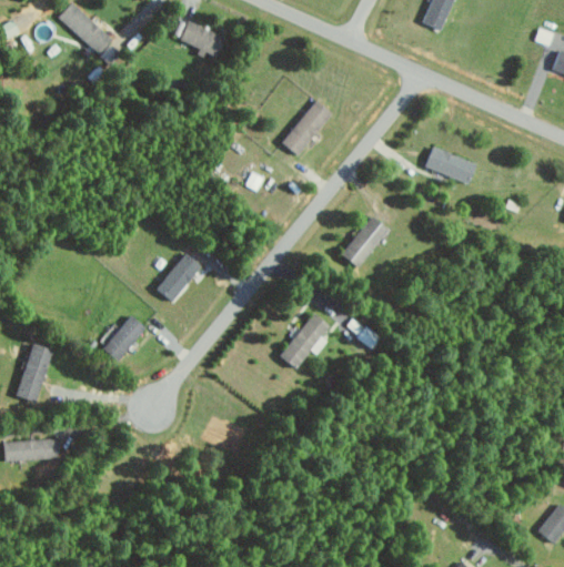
[(453,0),(431,0),(423,23),(443,30),(453,0)]
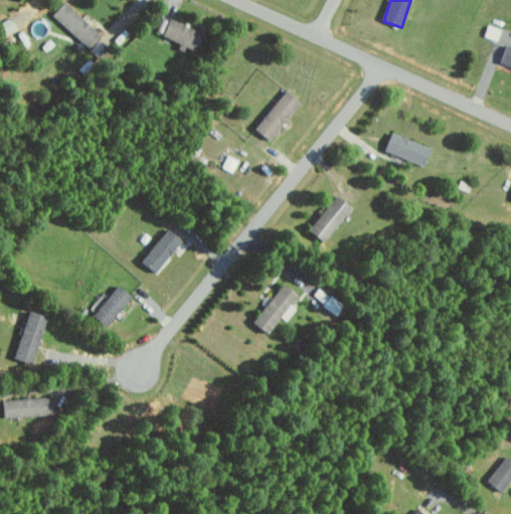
[(102,34),(65,1),(53,15),(89,48),(102,34)]
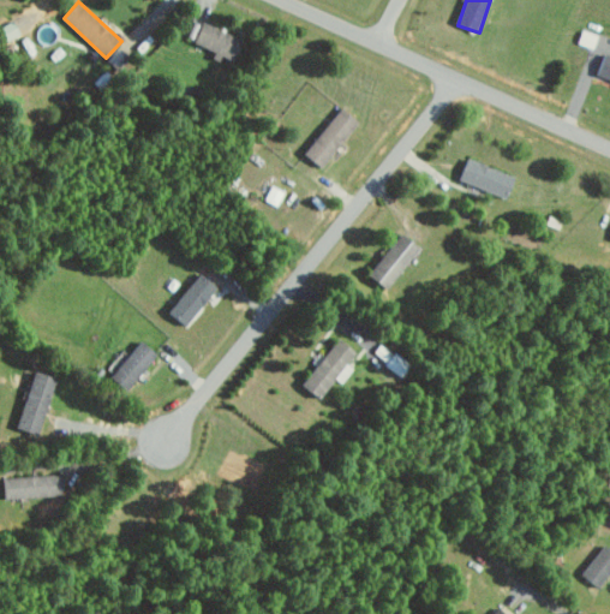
[(235,60),(245,41),(197,19),(189,39),(235,60)]
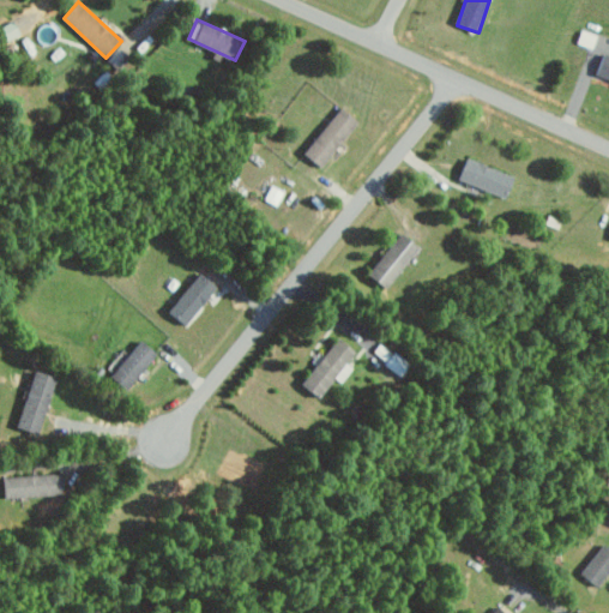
[(608,54),(604,53),(596,74),(608,79),(608,54)]
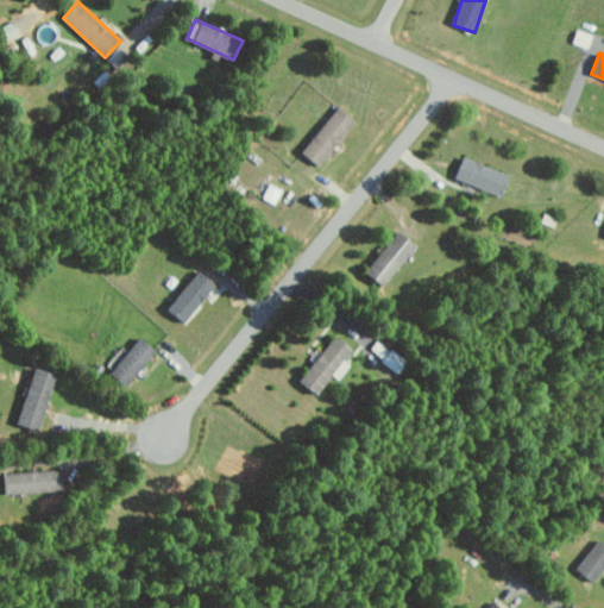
[(357,123),(340,107),(301,151),(319,167),(357,123)]
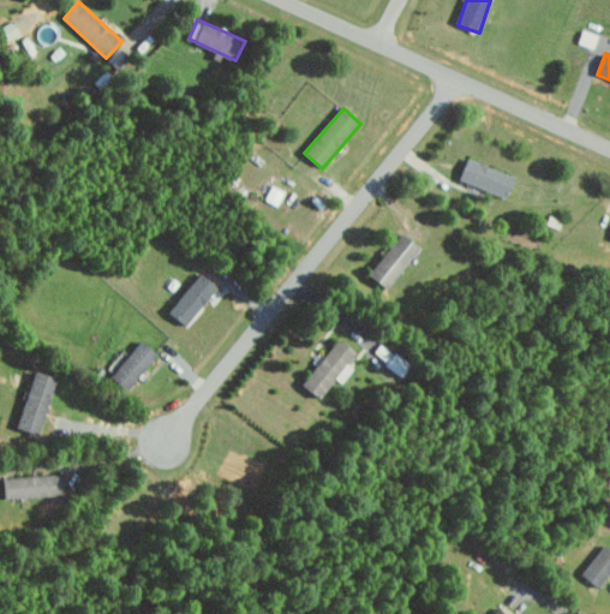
[(507,198),(515,178),(468,158),(460,179),(507,198)]
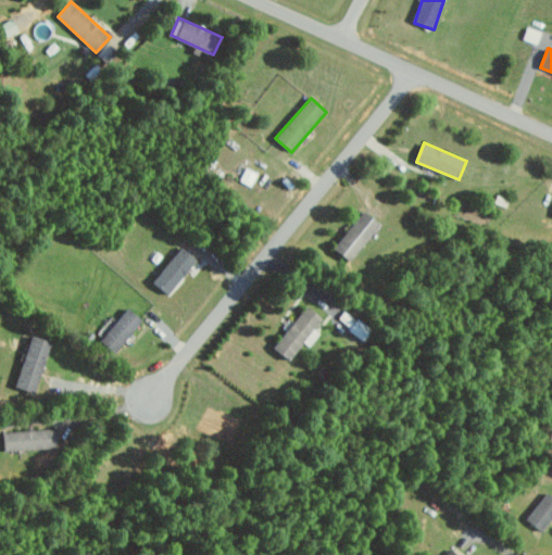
[(242,181),(254,187),(261,175),(248,168),(242,181)]
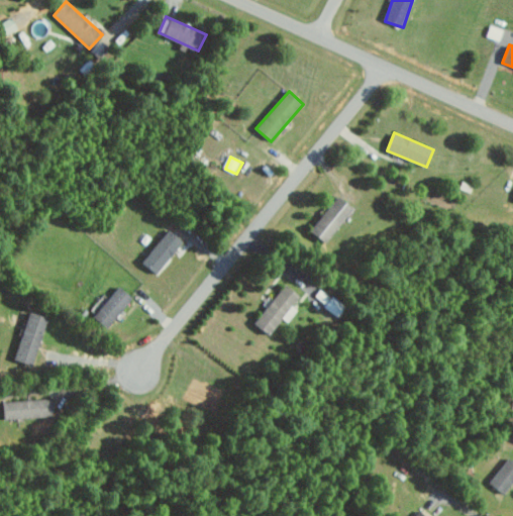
[(353,208),(337,196),(308,231),(324,244),(353,208)]
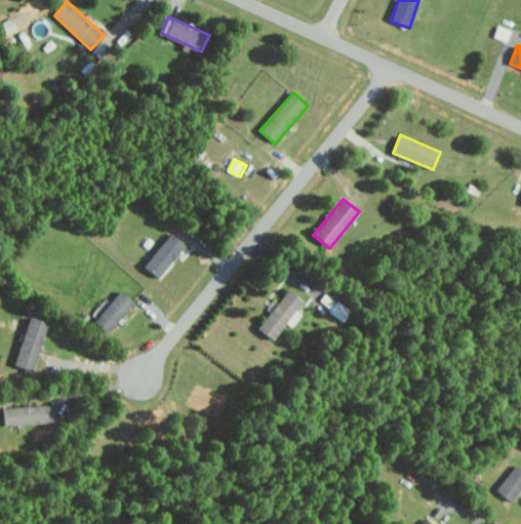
[(159,279),(187,245),(171,233),(145,267),(159,279)]
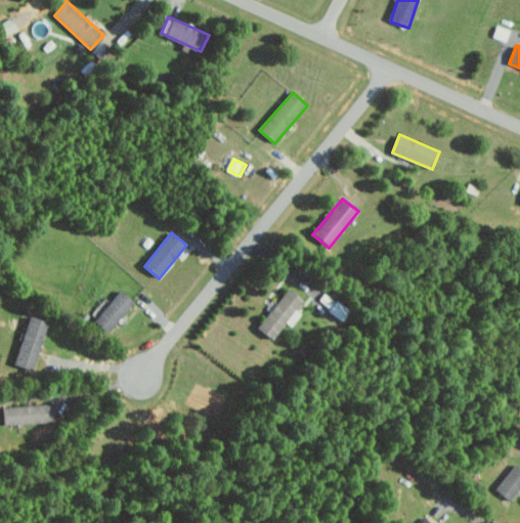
[(303,315),(297,310),(305,301),(292,289),(258,327),(272,339),(287,322),(292,328),(303,315)]
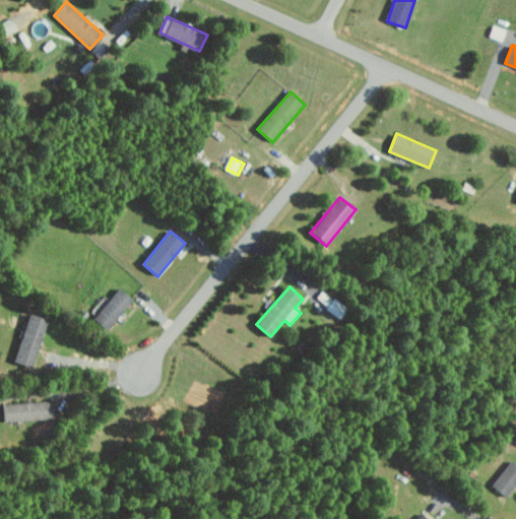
[(93,317),(107,330),(134,301),(121,287),(93,317)]
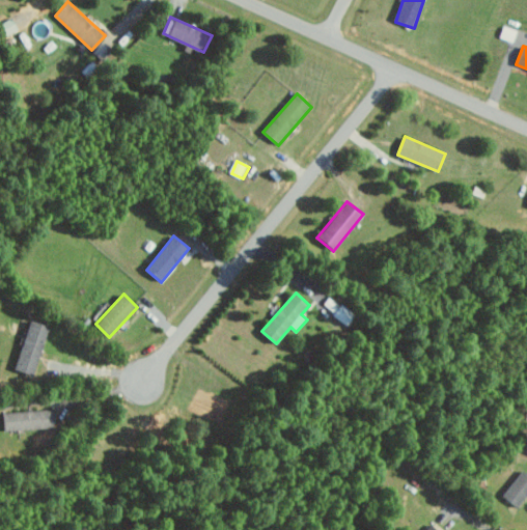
[(324,305),(348,326),(355,316),(332,296),(324,305)]
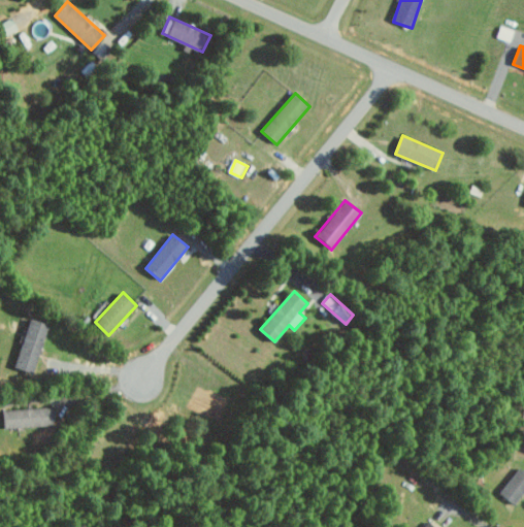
[(48,324),(30,319),(17,367),(35,373),(48,324)]
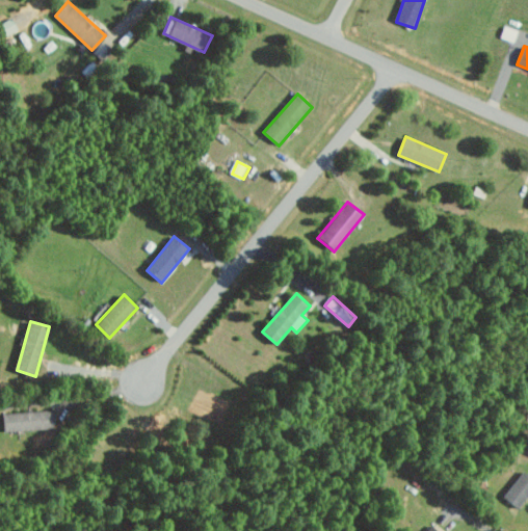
[(5,413),(6,431),(58,430),(57,412),(5,413)]
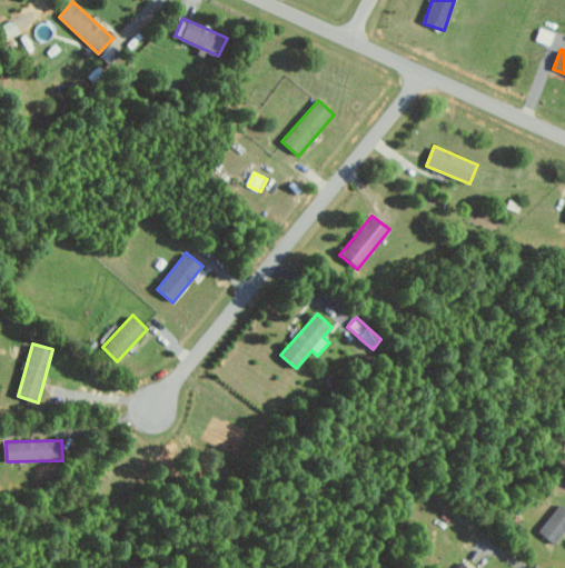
[(554,544),(564,532),(564,505),(563,504),(538,530),(554,544)]
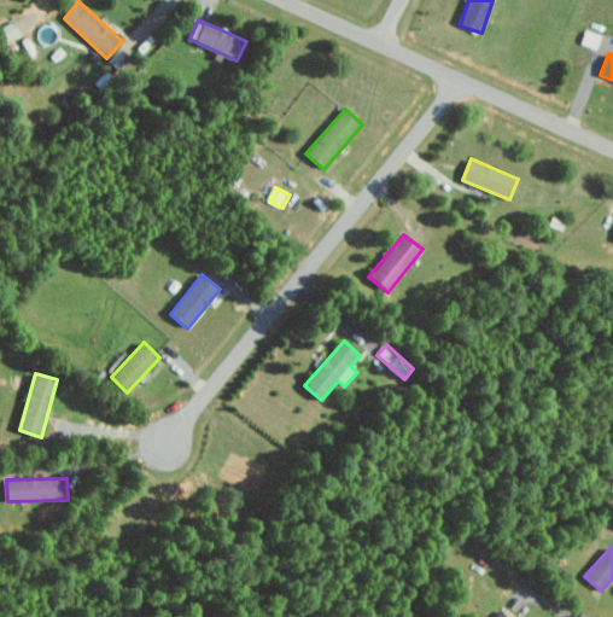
All buildings are outlined.
